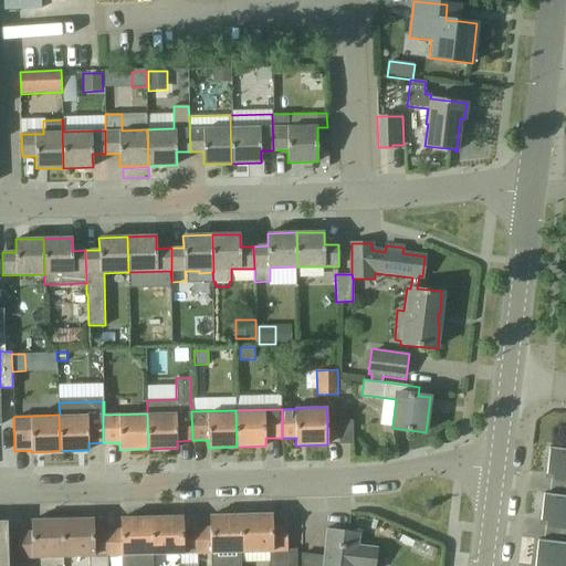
[(338,444),(353,444),(353,422),(338,422),(338,444)]
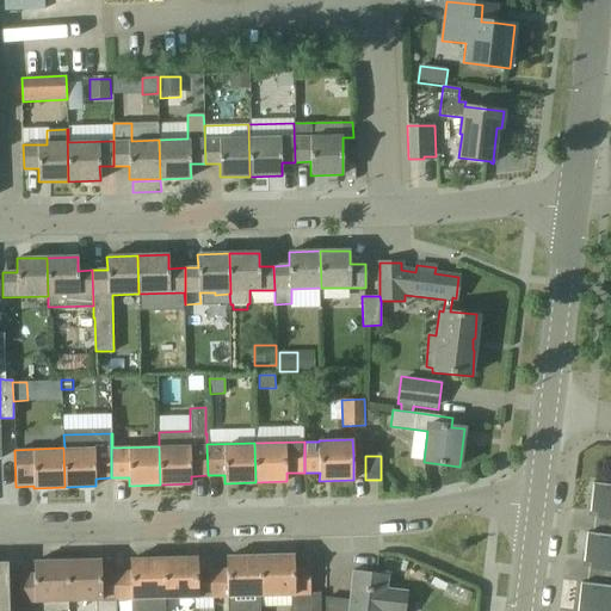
[(610,485),(592,482),(592,485),(593,485),(590,512),(596,512),(592,534),(610,535),(610,485)]
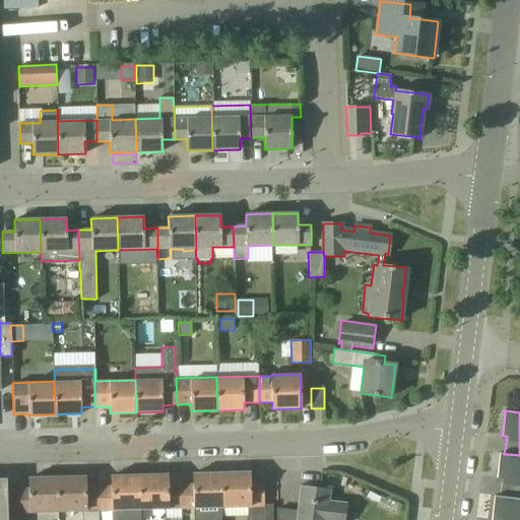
[(519,455),(504,454),(500,453),(497,478),(502,478),(499,497),(519,499),(519,455)]
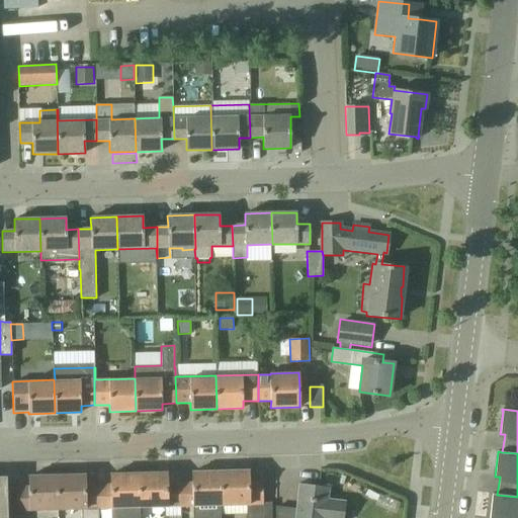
[(263,503),(263,502),(262,482),(249,482),(249,470),(221,471),(222,506),(223,515),(247,514),(247,517),(271,517),(271,503),(263,503)]
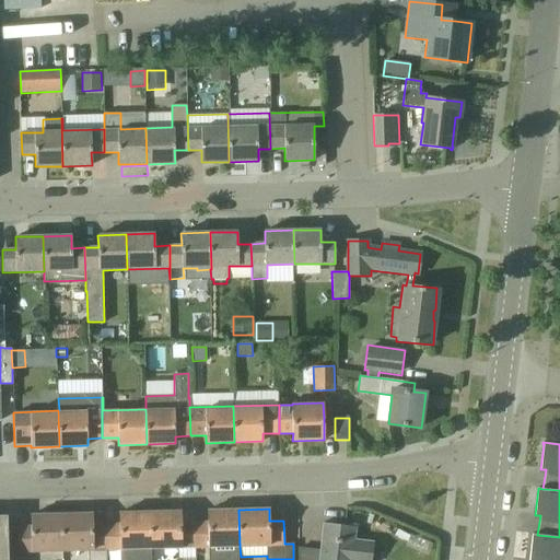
[(196,548),(240,547),(238,510),(208,511),(208,523),(195,523),(195,548),(196,548)]
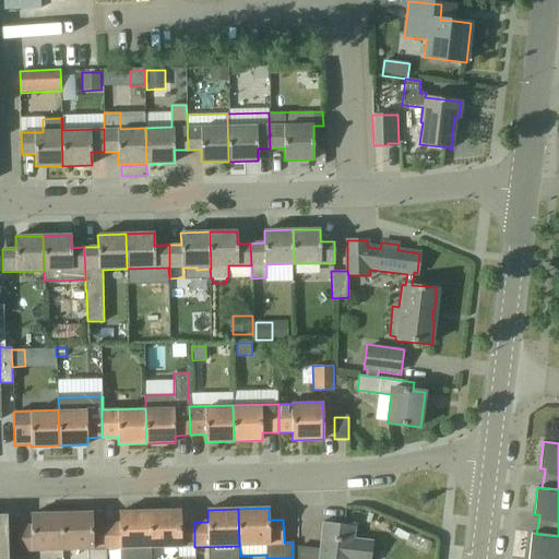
[(194,547),(194,522),(180,522),(180,510),(150,511),(150,548),(154,548),(178,547),(194,547)]
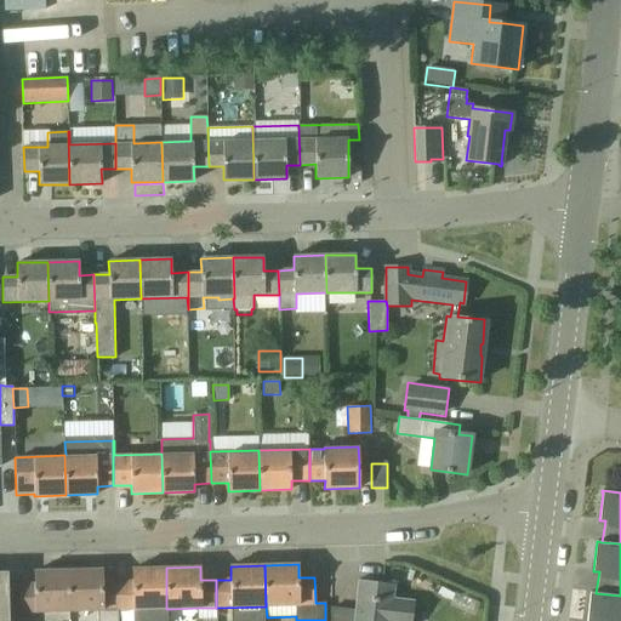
[(118,620),(119,611),(166,609),(166,568),(132,569),(132,582),(117,582),(118,620)]
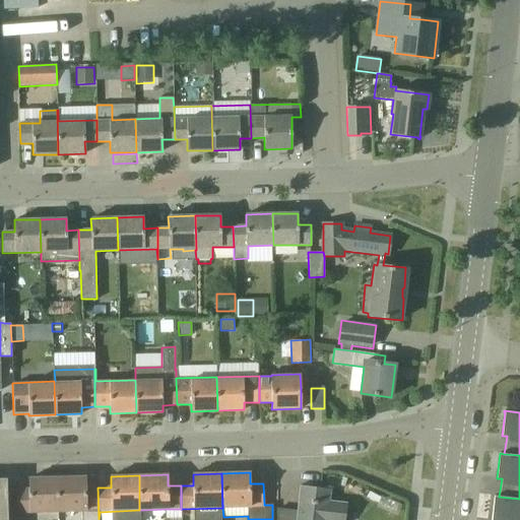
[(99,519),(98,488),(86,488),(85,476),(57,477),(58,512),(82,512),(82,519),(99,519)]
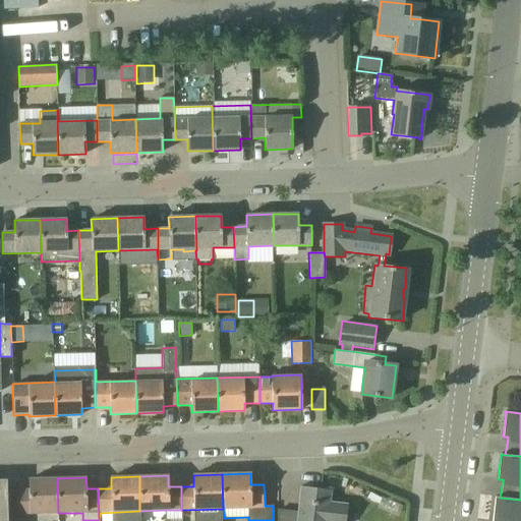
[(16,514),(58,513),(57,478),(29,479),(29,490),(15,490),(16,514)]
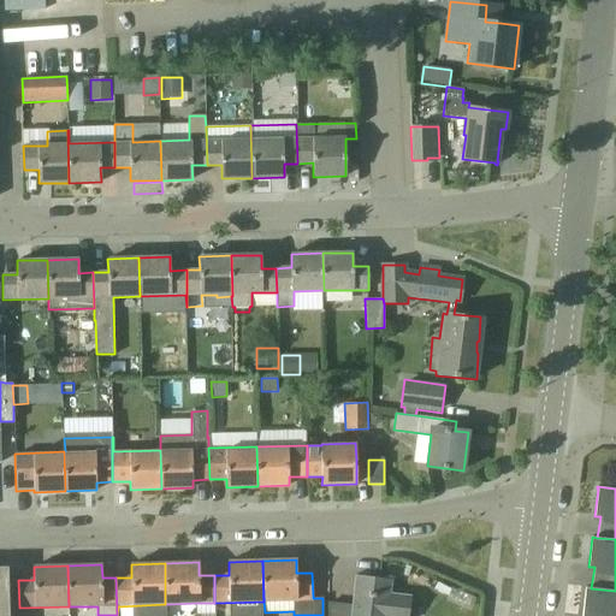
[(408,615),(412,596),(391,593),(392,580),(355,575),(351,604),(329,602),(329,615),(408,615)]
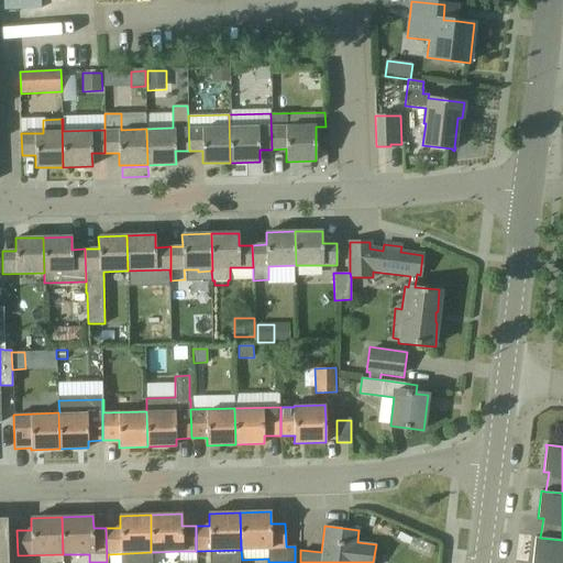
[(562,562),(562,540),(540,538),(536,537),(531,562),(562,562)]
